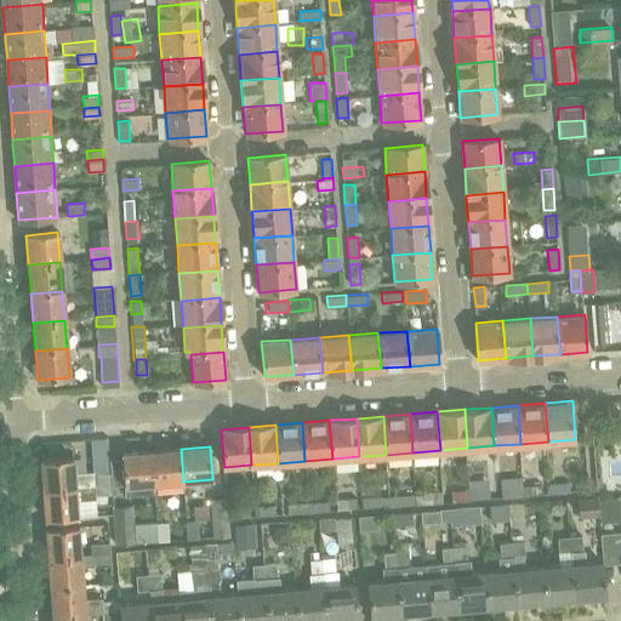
[(181,449),(152,451),(154,484),(183,482),(181,449)]
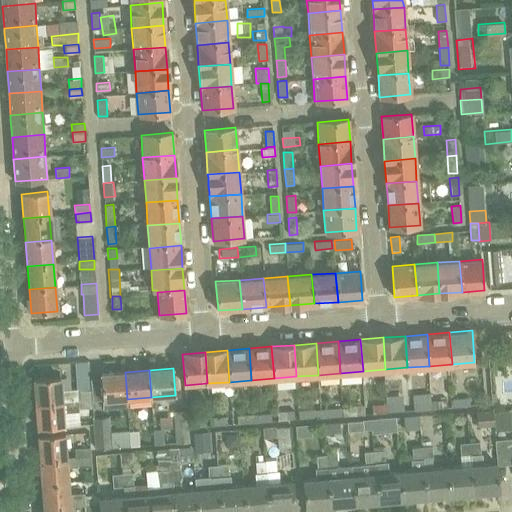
[(100,373),(100,378),(92,378),(91,378),(92,390),(93,399),(102,399),(102,400),(127,399),(125,372),(119,372),(100,373)]
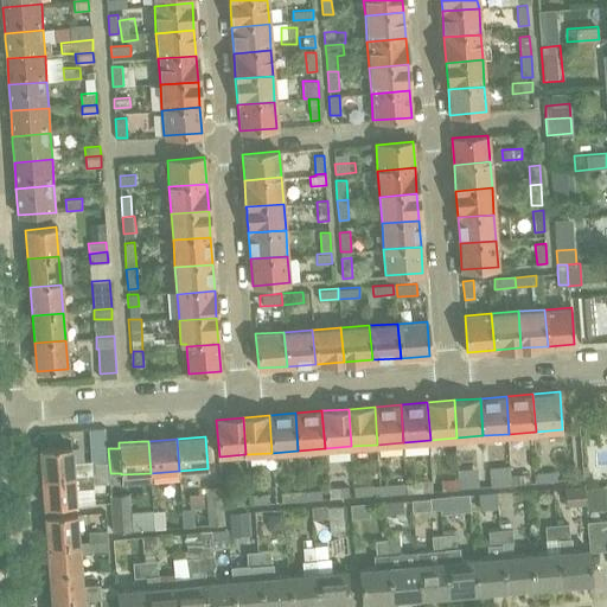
[(40,449),(42,478),(109,473),(108,462),(91,464),(90,460),(72,462),(71,447),(40,449)]
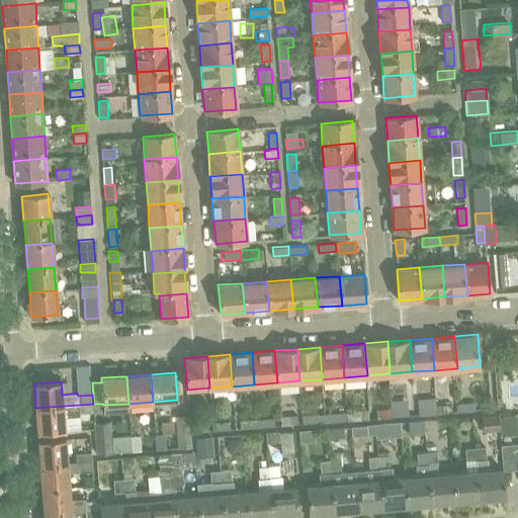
[(458,412),(476,411),(475,402),(457,403),(458,412)]
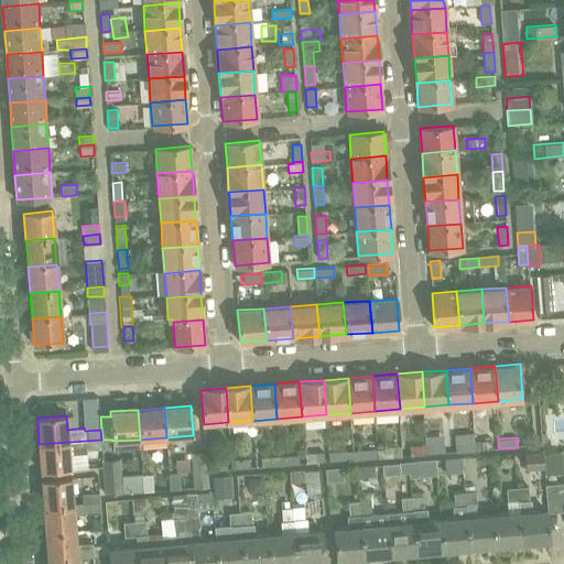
[(492,438),(476,441),(477,449),(494,448),(492,438)]
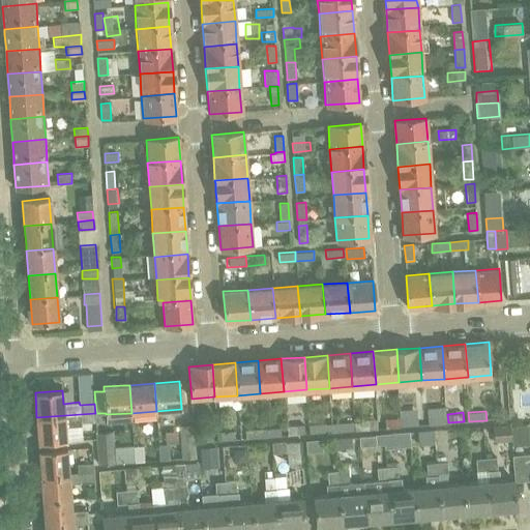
[(95,413),(36,417),(38,442),(82,439),(80,422),(96,421),(95,413)]
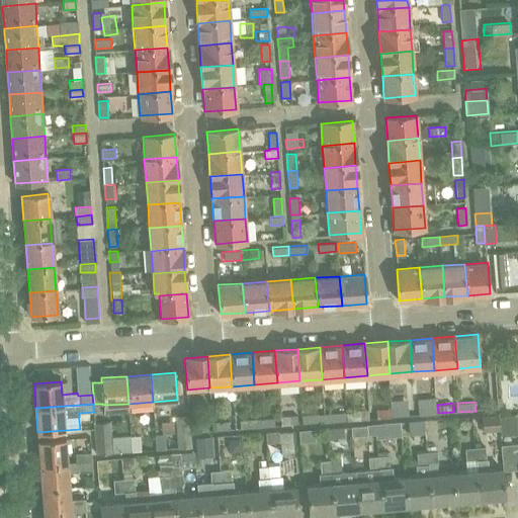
[(112,405),(113,418),(130,417),(128,404),(112,405)]
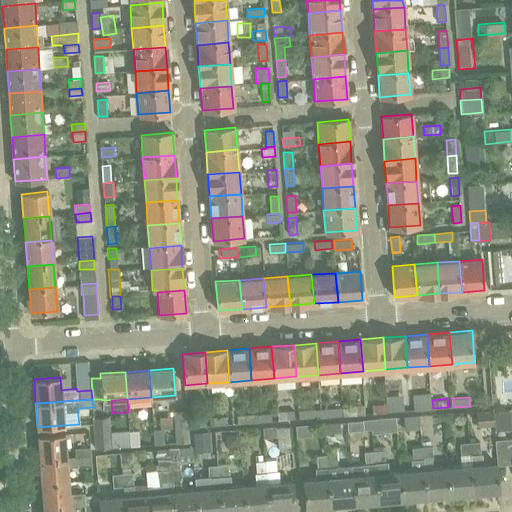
[(432,400),(430,400),(413,401),(413,410),(433,408),(432,400)]
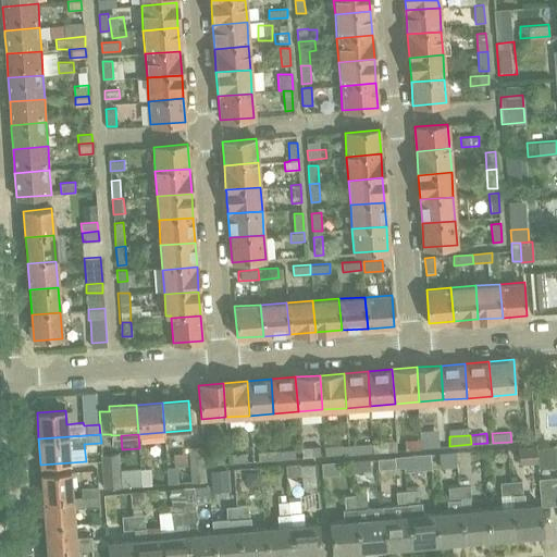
[(440,437),(421,438),(422,448),(440,447),(440,437)]
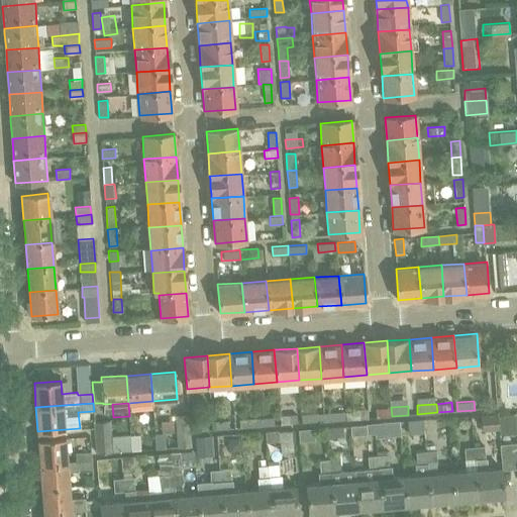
[(391,407),(390,407),(375,408),(376,417),(392,416),(391,407)]
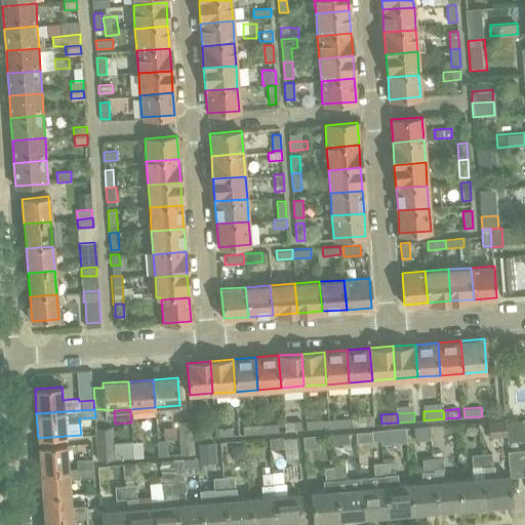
[(351,427),(366,425),(365,415),(351,416),(351,427)]
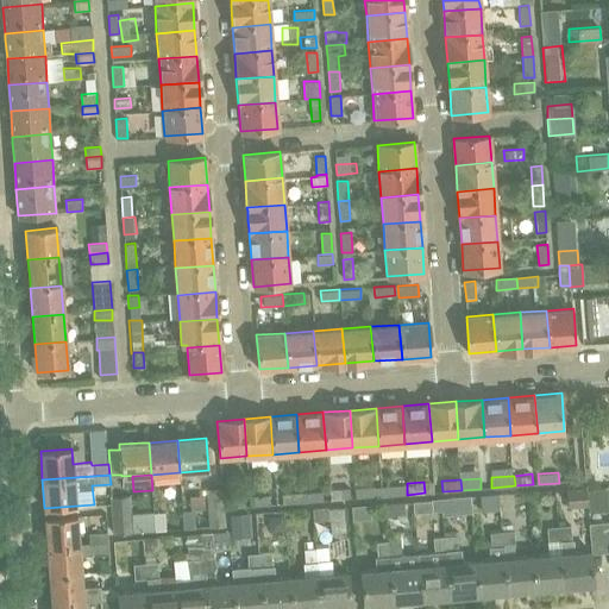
[(381,496),(407,495),(407,485),(381,487),(381,496)]
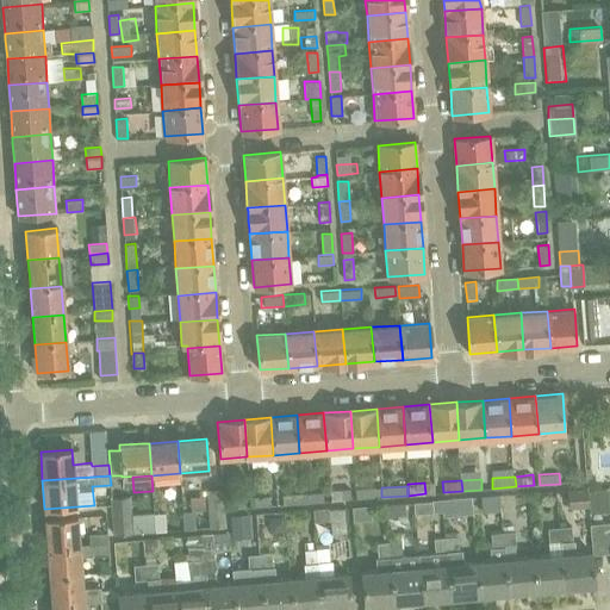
[(205,489),(209,527),(225,526),(224,509),(222,487),(205,489)]
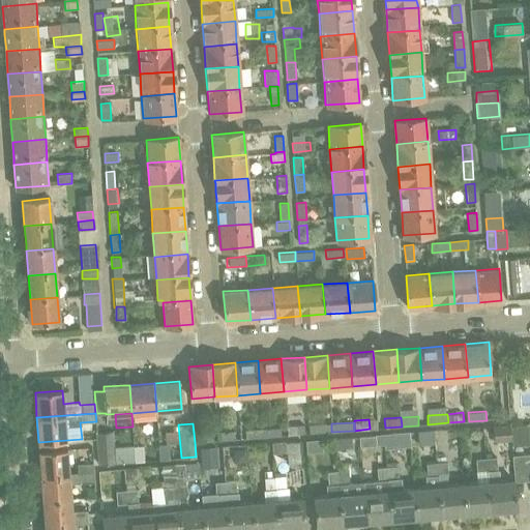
[(326,423),(308,424),(310,433),(326,432),(326,423)]
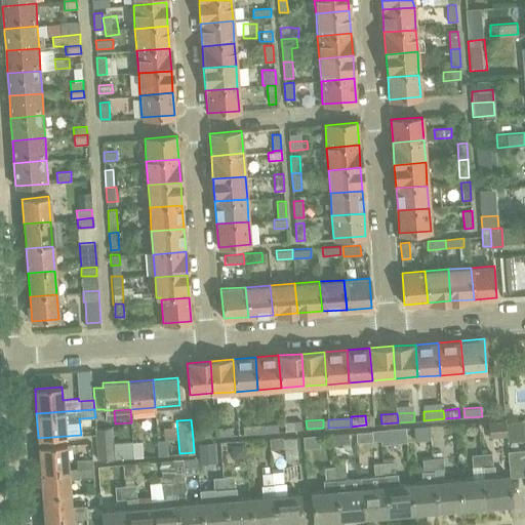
[(489,437),(507,436),(505,419),(488,421),(489,437)]
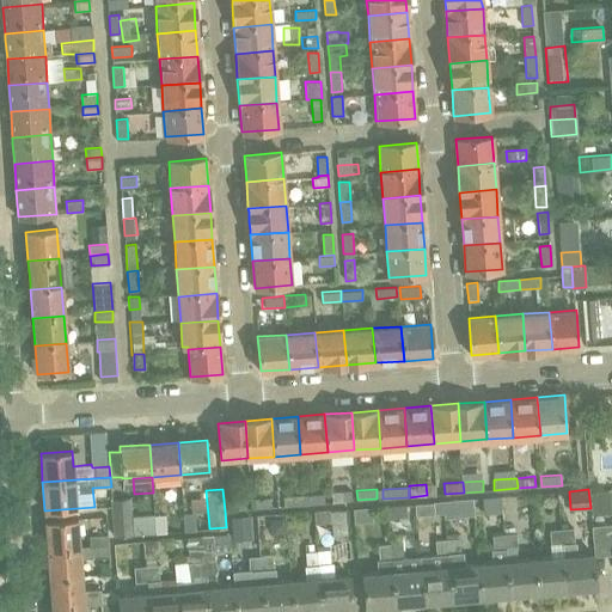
[(331,491),(332,502),(352,501),(352,490),(331,491)]
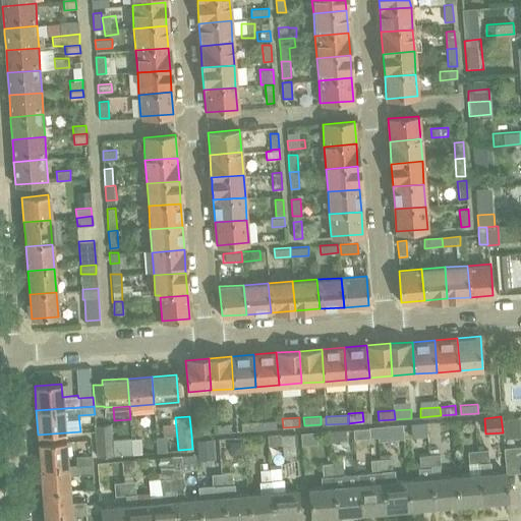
[(518,418),(503,419),(504,438),(520,437),(518,418)]
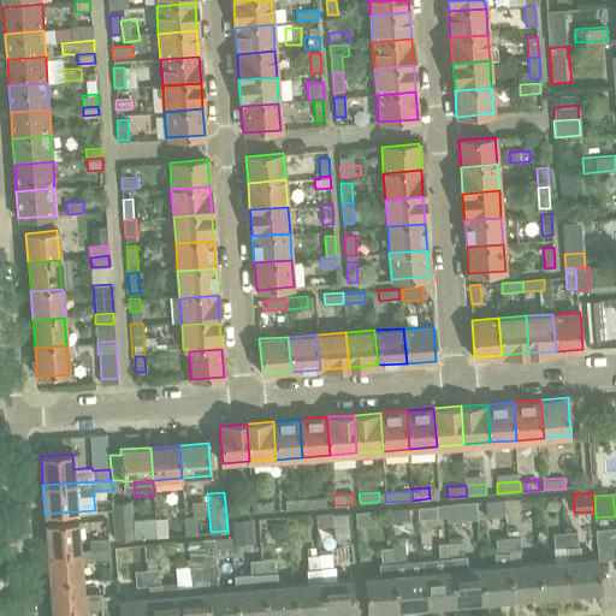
[(327,496),(307,498),(307,508),(327,507),(327,496)]
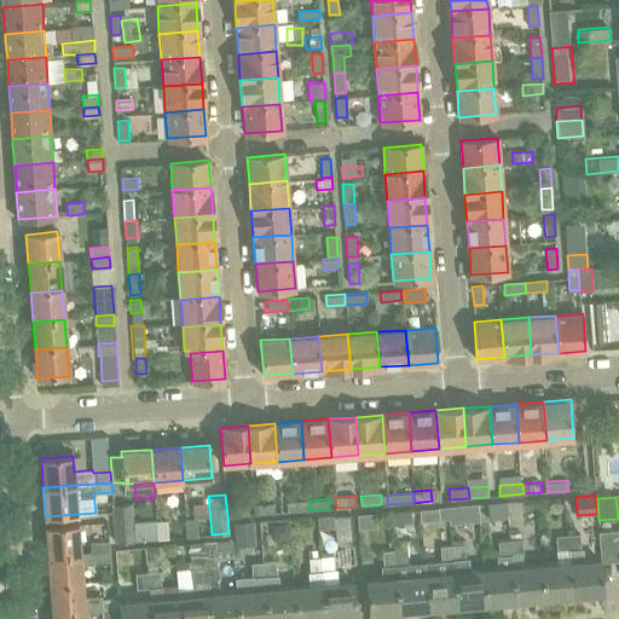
[(308,510),(308,501),(288,502),(288,512),(308,510)]
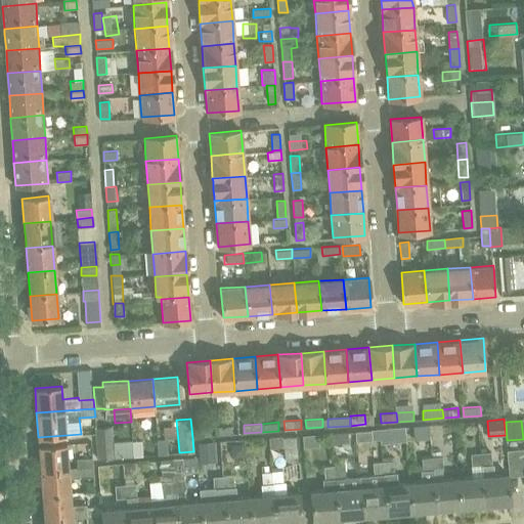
[(430,438),(429,425),(413,427),(415,440),(430,438)]
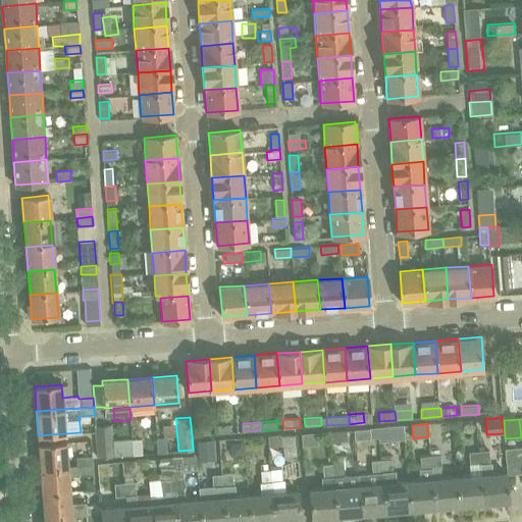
[(134,455),(132,439),(112,440),(111,424),(94,425),(96,457),(134,455)]
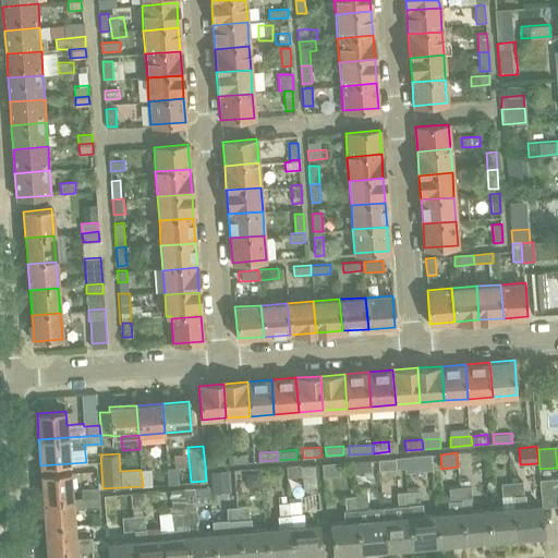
[(230,463),(247,462),(247,453),(229,455),(230,463)]
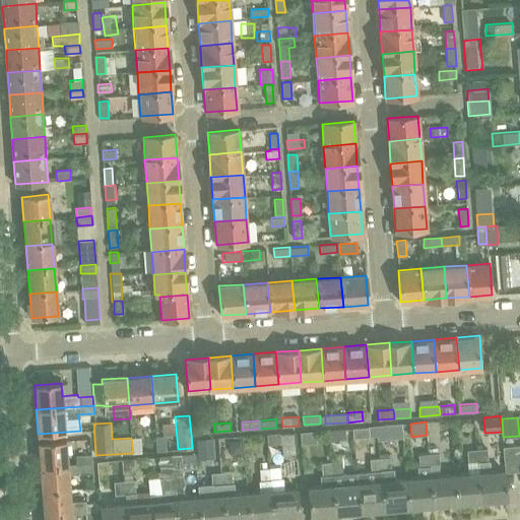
[(207,424),(191,426),(191,434),(208,433),(207,424)]
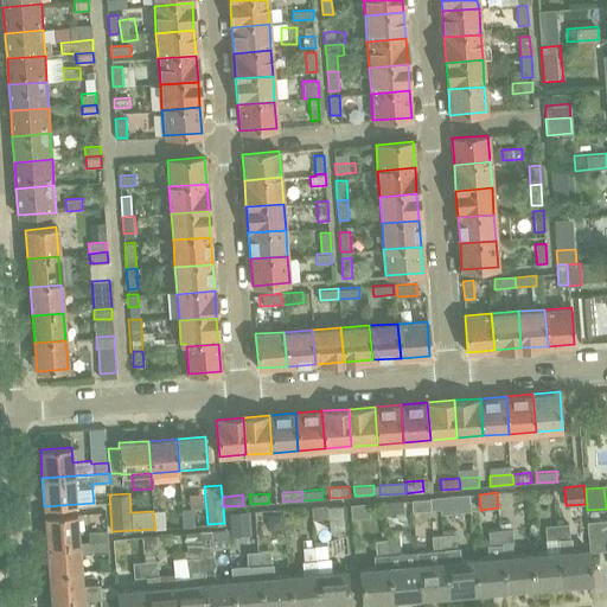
[(442,513),(470,511),(468,494),(440,497),(442,513)]
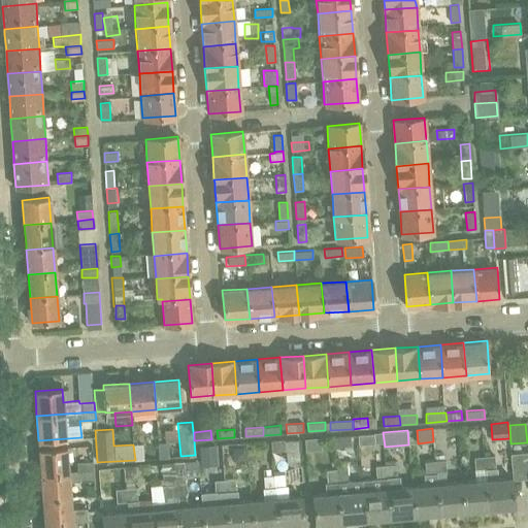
[(358,444),(374,443),(373,433),(358,434),(358,444)]
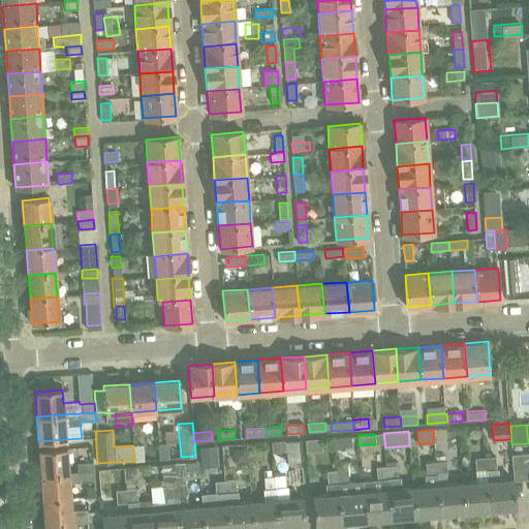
[(335,447),(351,445),(350,436),(334,437),(335,447)]
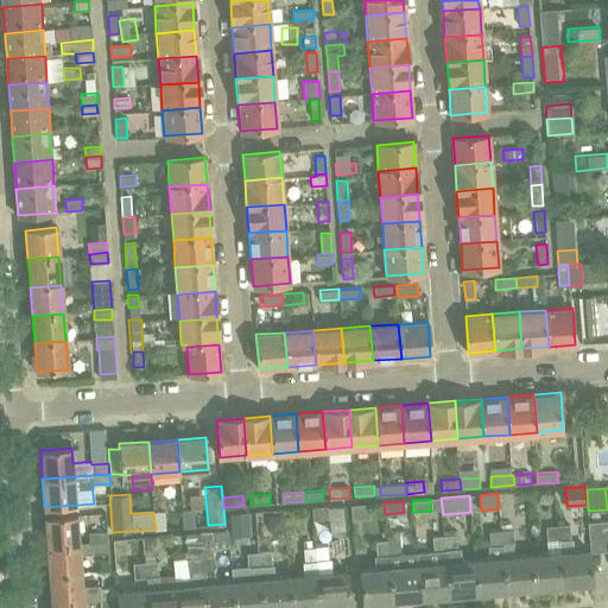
[(369,518),(368,504),(352,505),(352,519),(369,518)]
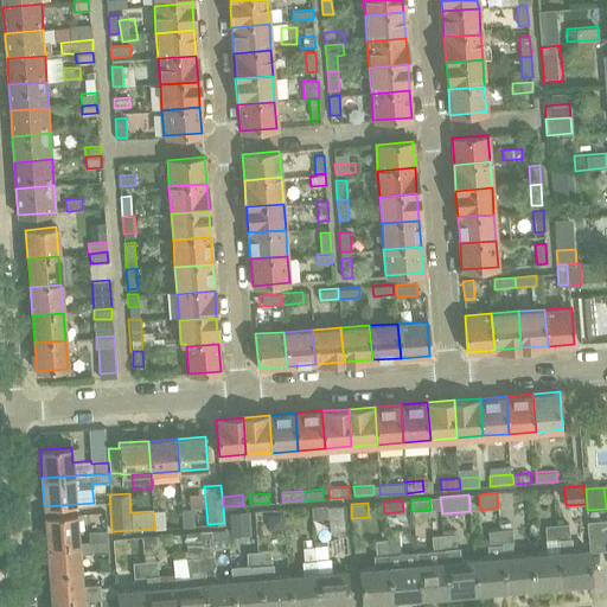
[(330,531),(345,530),(343,505),(327,506),(328,518),(330,531)]
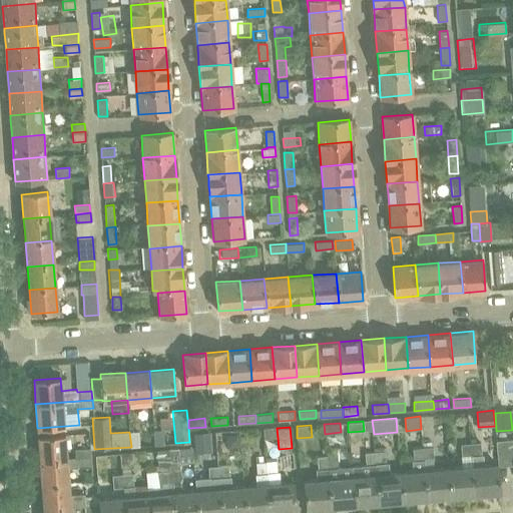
[(277,428),(265,429),(265,439),(278,438),(277,428)]
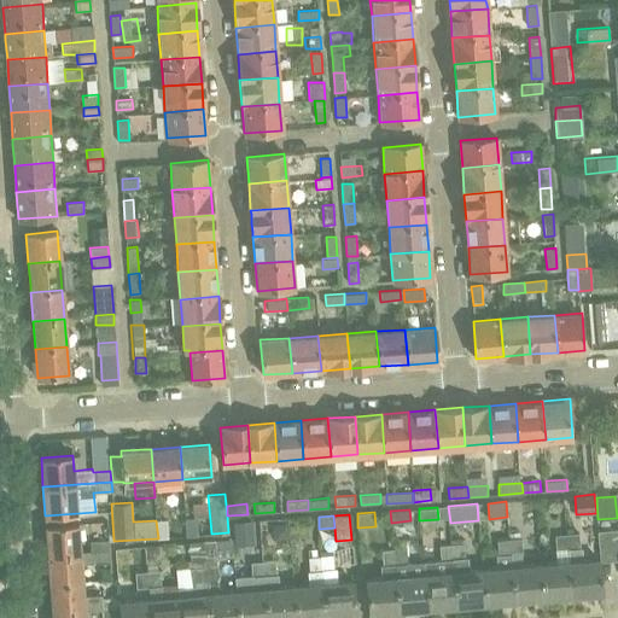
[(186,536),(197,535),(194,517),(185,518),(186,536)]
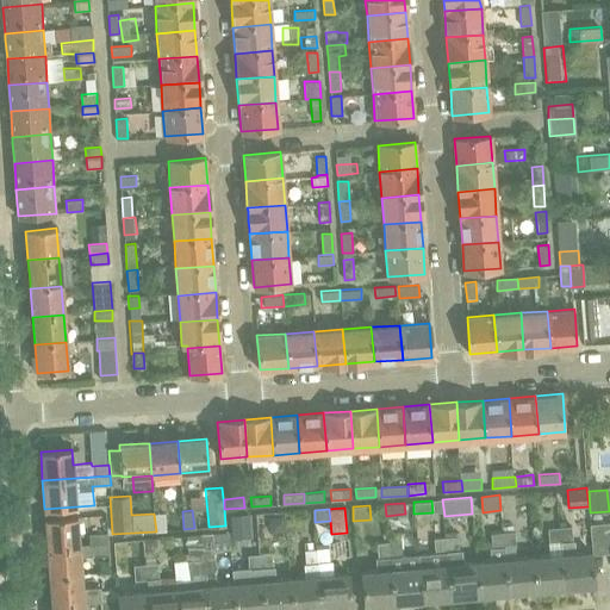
[(165,512),(154,514),(156,531),(166,530),(165,512)]
